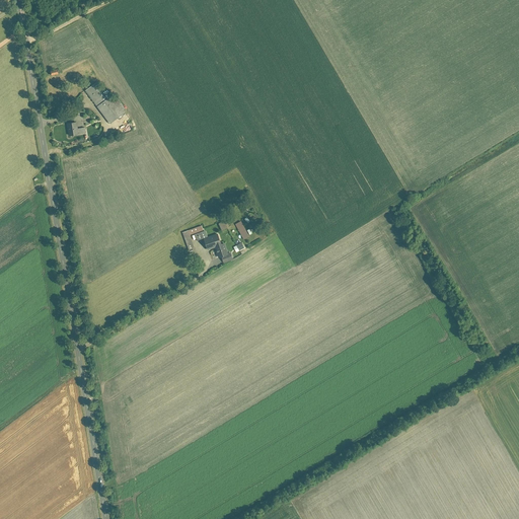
[(99,83),(87,91),(98,107),(110,98),(99,83)]
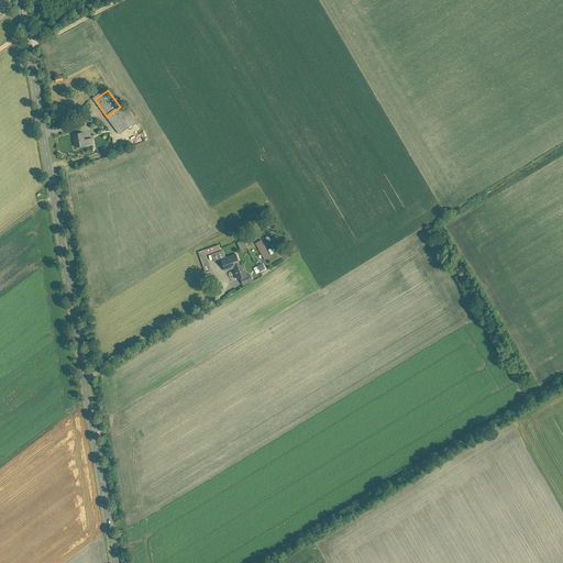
[(120,107),(107,117),(120,133),(138,120),(125,103),(120,107)]
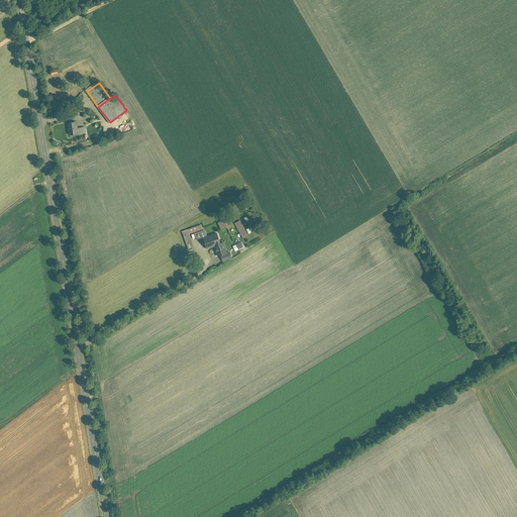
[(79,134),(87,133),(86,126),(78,126),(78,122),(68,123),(70,135),(79,134)]
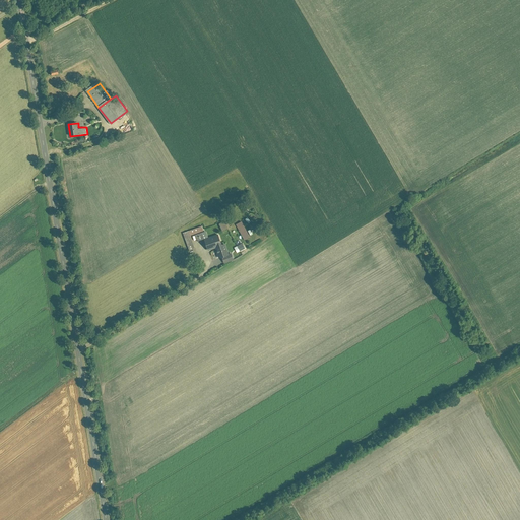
[(221,223),(224,232),(230,230),(226,221),(221,223)]
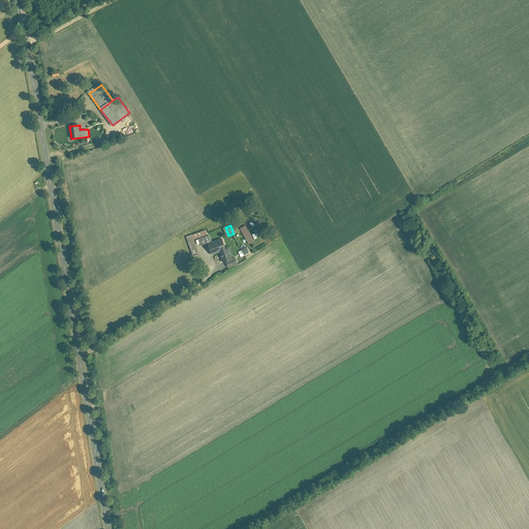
[(241,228),(248,244),(254,241),(247,225),(241,228)]
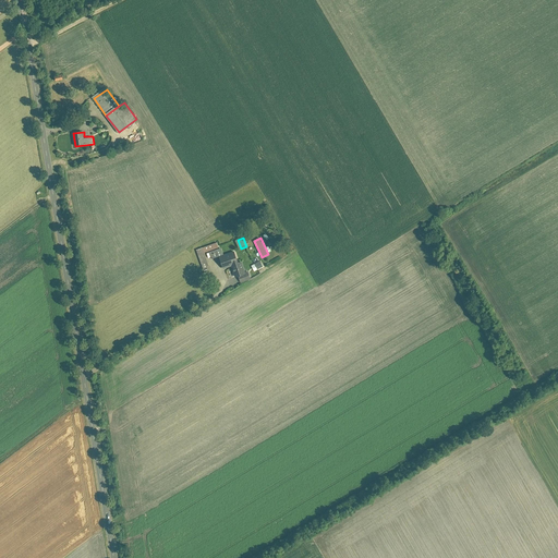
[(217,241),(197,250),(204,269),(210,266),(206,254),(219,249),(217,241)]
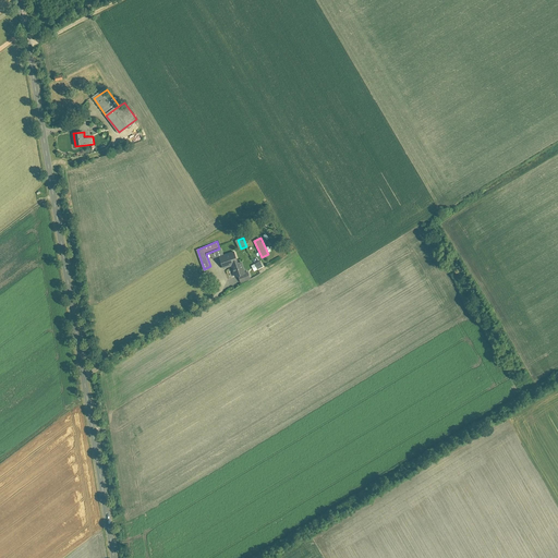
[(246,273),(240,252),(220,258),(223,268),(233,265),(238,278),(240,277),(241,282),(252,279),(250,271),(246,273)]
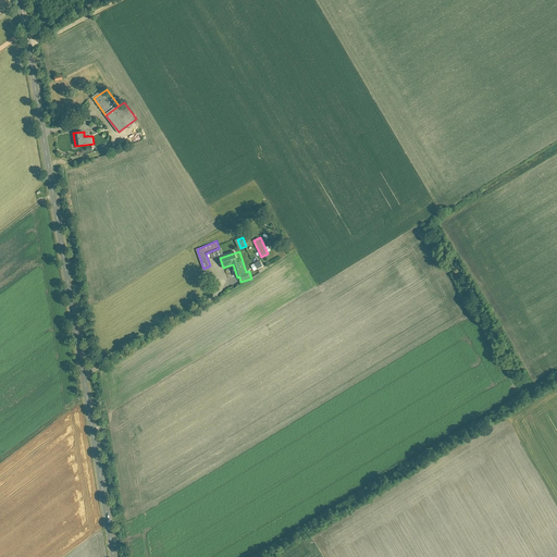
[(254,265),(257,270),(264,265),(261,261),(254,265)]
